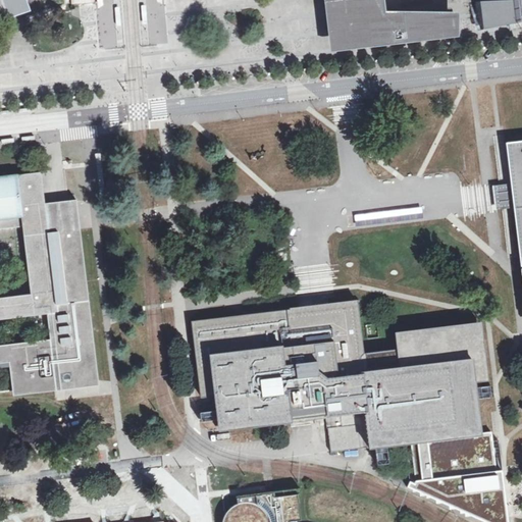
[(0,0),(0,12),(13,9),(20,6),(17,0),(0,0)]
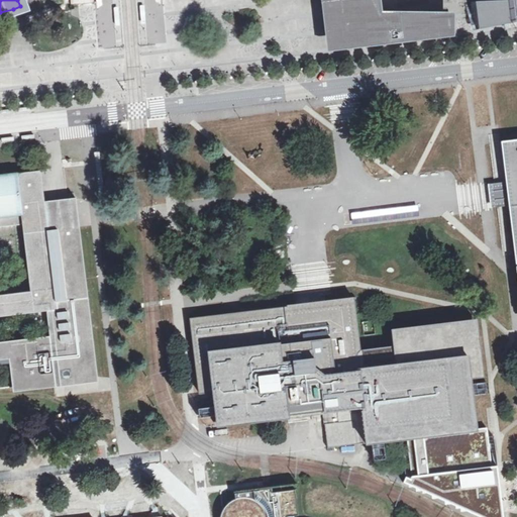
[(17,0),(20,6),(13,9),(0,12),(0,21),(31,11),(27,0),(17,0)]
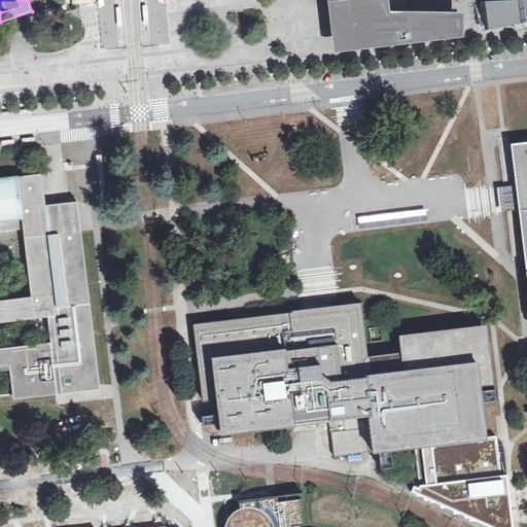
[(328,0),(328,3),(346,1),(347,9),(348,15),(344,16),(340,20),(337,23),(335,27),(334,32),(334,37),(336,42),(338,44),(341,47),(346,49),(352,49),(369,49),(452,39),(450,14),(386,14),(384,3),(384,0),(328,0)]
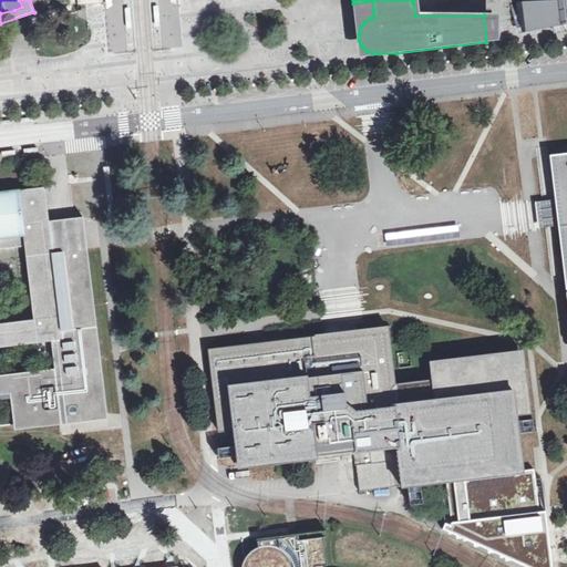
[(484,16),(486,42),(498,40),(500,16),(420,13),(419,0),(413,0),(413,3),(415,16),(484,16)]
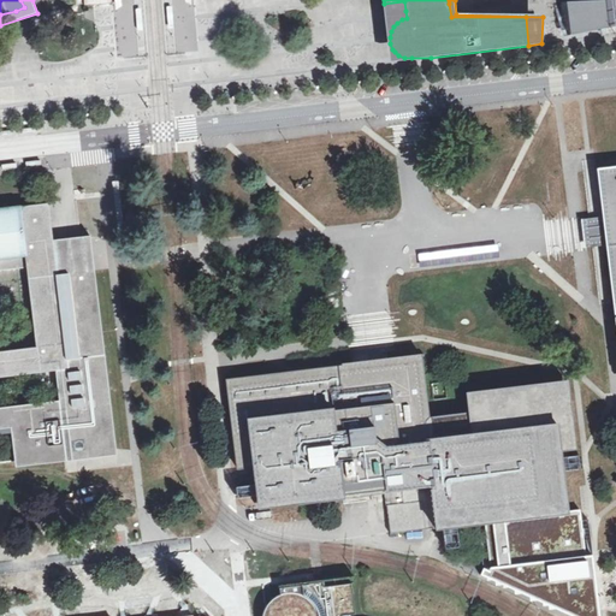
[(615,0),(600,0),(560,5),(563,35),(599,31),(600,34),(600,37),(615,34),(615,0)]
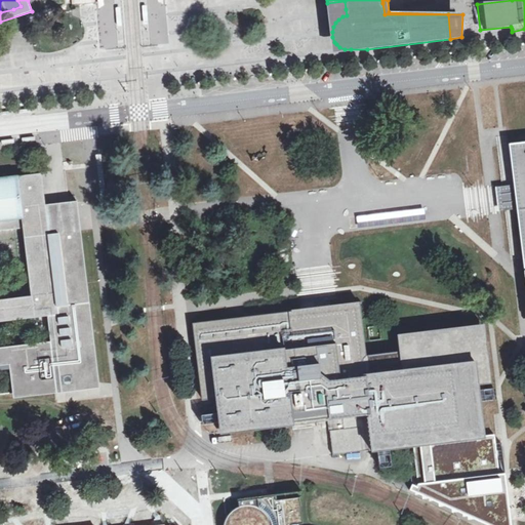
[(345,1),(327,3),(328,11),(333,52),(367,49),(351,49),(345,49),(339,47),(336,44),(334,42),(332,37),(332,32),(333,27),(335,23),(338,19),(342,16),(347,15),(346,9),(345,1)]
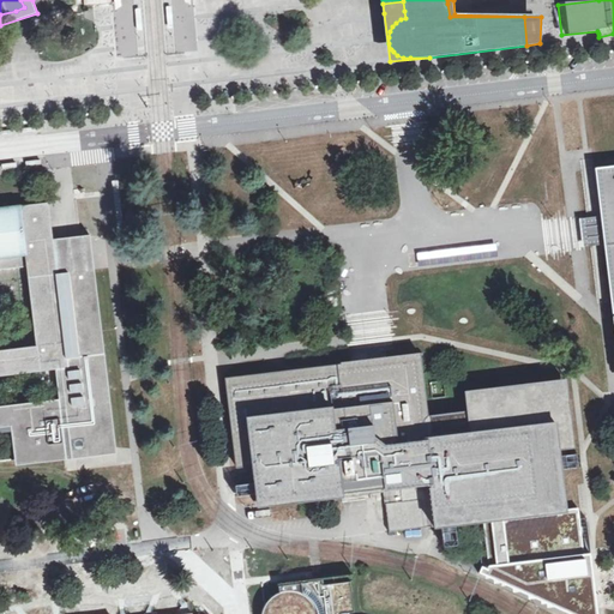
[(613,166),(597,168),(603,216),(605,230),(607,244),(613,308),(613,166)]
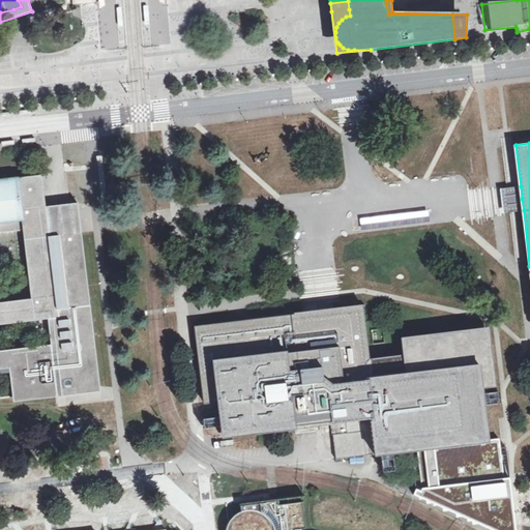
[(0,371),(1,372),(10,371),(13,395),(15,403),(54,398),(99,391),(90,310),(82,233),(94,231),(88,205),(57,209),(47,211),(41,173),(0,178),(0,371)]
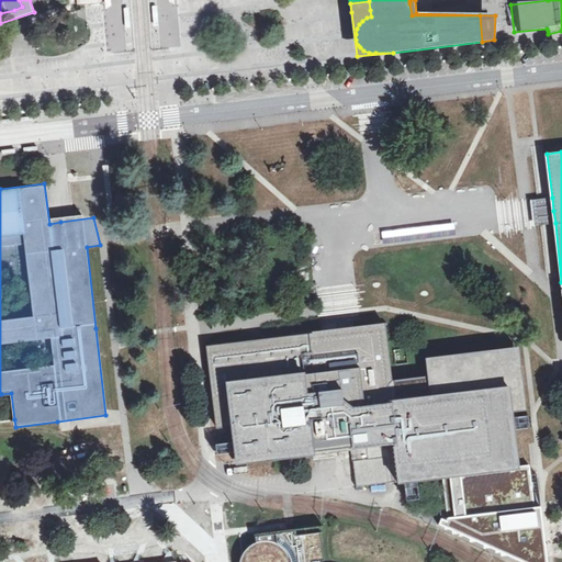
[(553,211),(552,198),(539,200),(534,200),(531,201),(532,213),(534,226),(555,223),(553,211)]
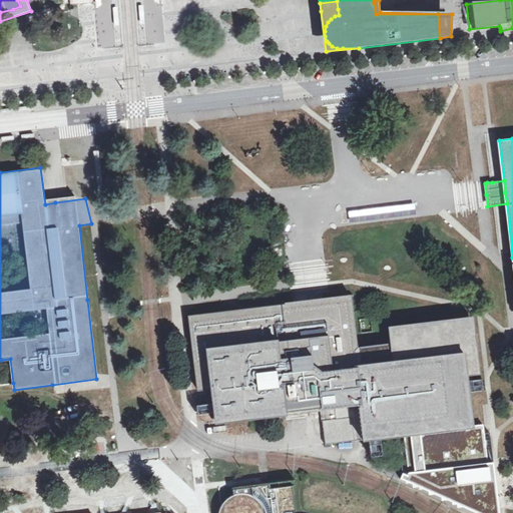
[(329,299),(189,316),(198,390),(212,388),(216,420),(310,409),(309,404),(319,402),(320,410),(322,410),(326,444),(368,439),(370,458),(381,456),(379,438),(404,435),(409,474),(421,473),(489,465),(488,461),(484,424),(471,426),(467,393),(485,391),(484,379),(466,382),(465,375),(479,373),(472,315),(389,325),(391,345),(357,349),(350,296),(329,299)]
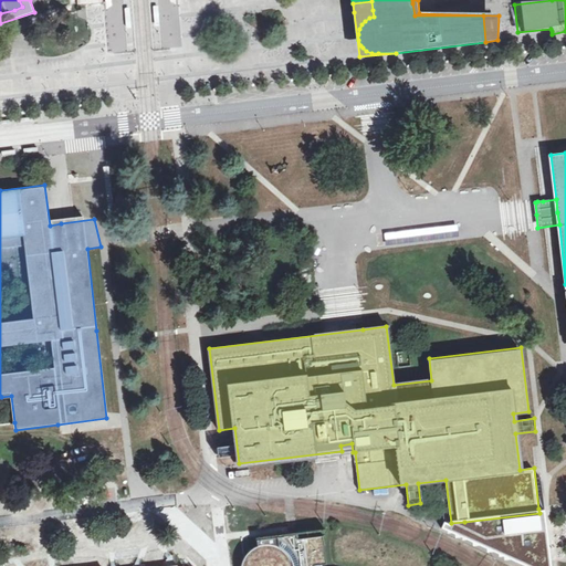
[(215,453),(229,452),(228,443),(215,446),(215,453)]
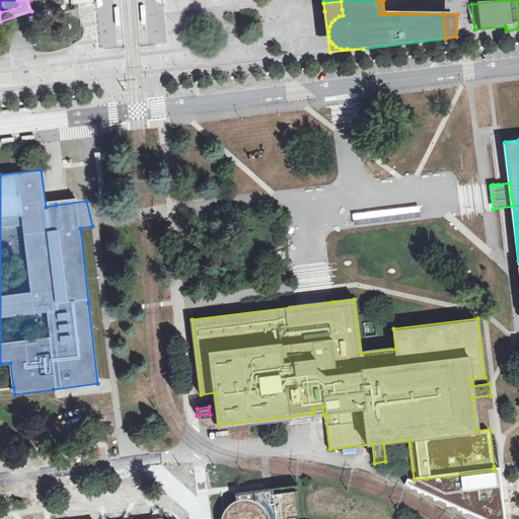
[(495,470),(426,478),(427,489),(426,492),(487,518),(502,518),(496,470),(495,470)]
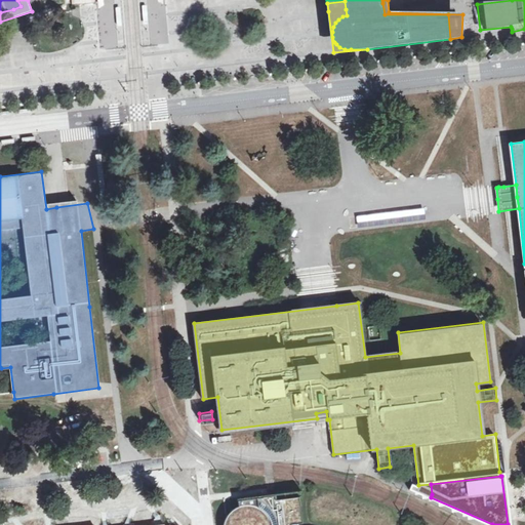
[(409,489),(409,490),(415,492),(416,488),(417,488),(417,487),(411,484),(411,485),(411,486),(411,488),(410,489),(409,489)]
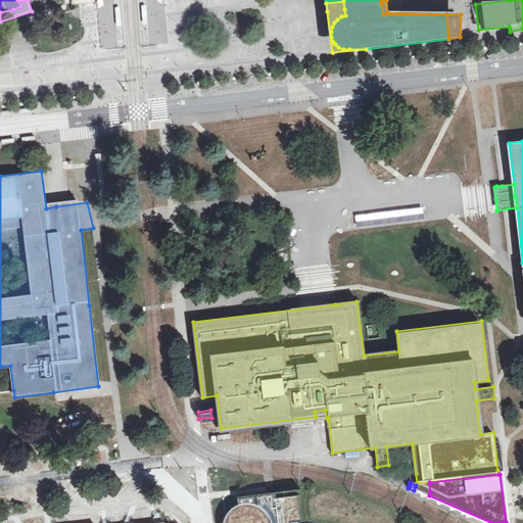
[(429,482),(417,483),(416,485),(416,486),(430,492),(429,482)]
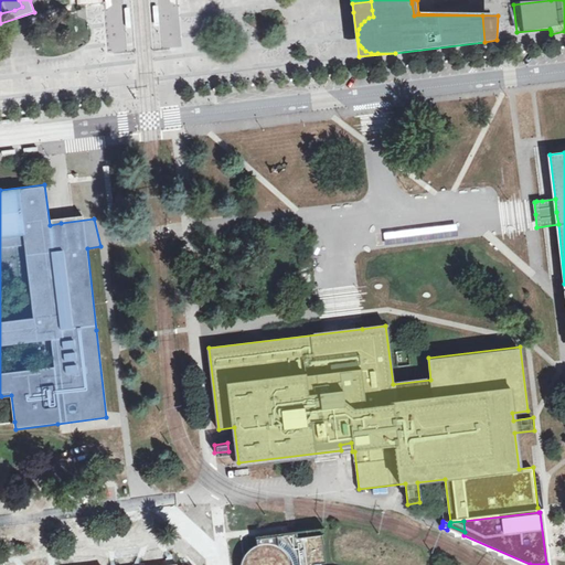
[(323,532),(256,540),(256,545),(254,546),(251,547),(248,548),(246,551),(244,554),(242,556),(241,558),(240,562),(238,564),(318,564),(326,564),(322,536),(324,536),(323,532)]
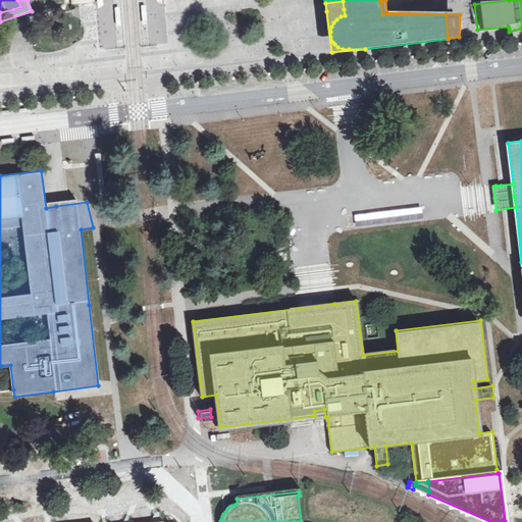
[(175,508),(160,508),(161,519),(176,518),(175,508)]
